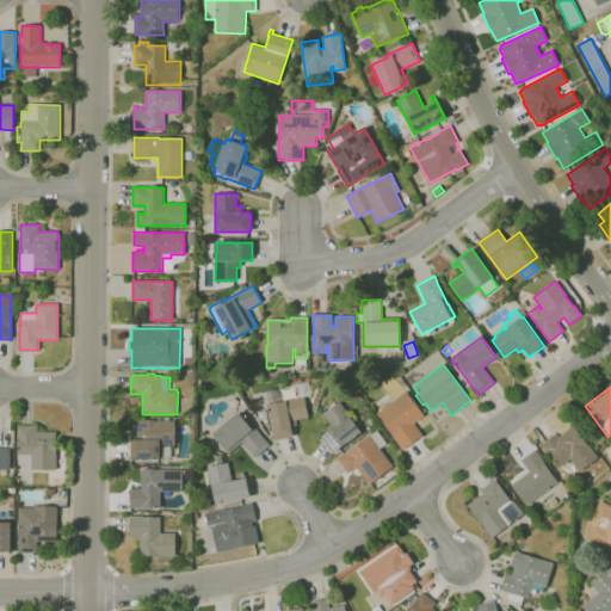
[(276,442),(275,439),(267,405),(269,405),(266,392),(282,388),(284,401),(304,396),(309,418),(297,420),(297,425),(291,426),(294,436),(292,436),(292,437),(276,442)]
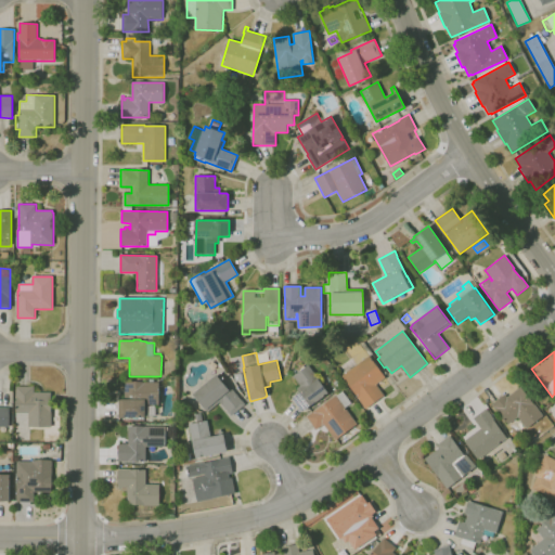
[(365,410),(341,376),(369,356),(382,373),(385,371),(387,374),(384,376),(385,377),(376,384),(385,396),(365,410)]
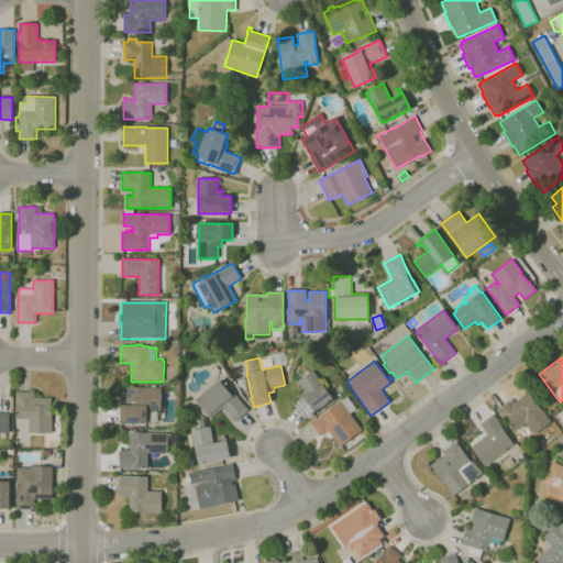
[(307,418),(296,405),(304,398),(301,395),(305,393),(297,382),(304,377),(302,375),(308,371),(309,373),(312,371),(322,384),(322,385),(333,399),(321,409),(320,408),(307,418)]
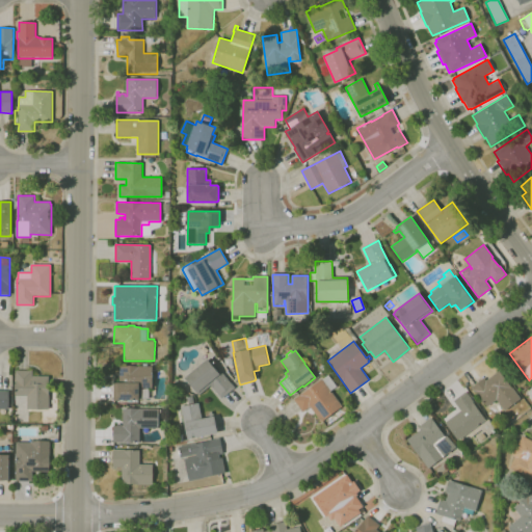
[(221,399),(210,386),(200,395),(185,378),(207,360),(208,361),(211,357),(218,366),(217,367),(235,388),(221,399)]
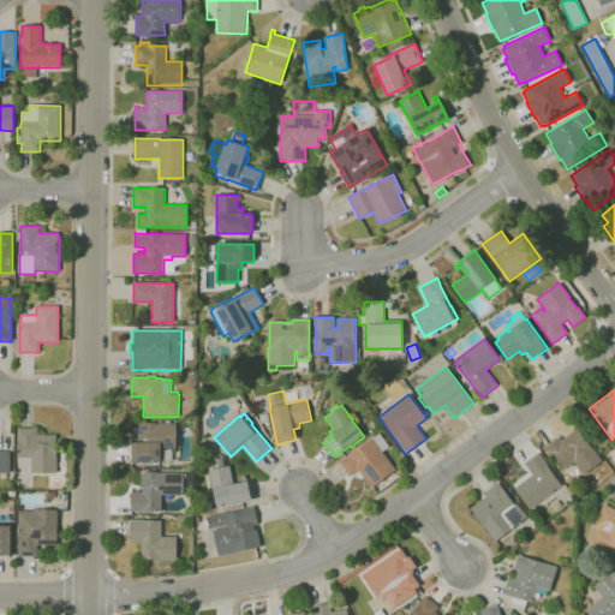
[(261,423),(258,416),(268,413),(269,421),(261,423)]
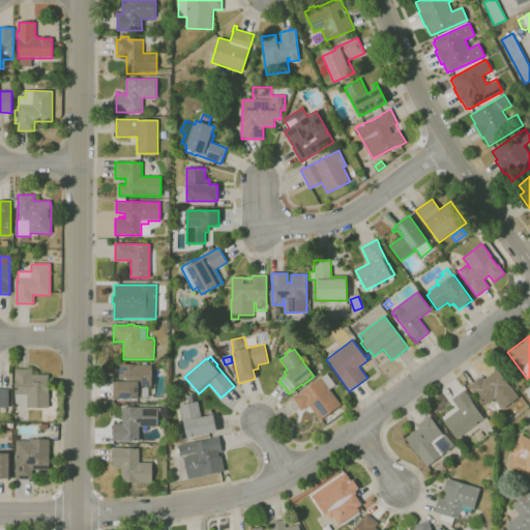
[(139,399),(115,399),(115,382),(119,382),(119,365),(137,365),(137,364),(142,364),(142,362),(147,362),(147,364),(151,365),(151,387),(148,386),(148,396),(139,396),(139,399)]
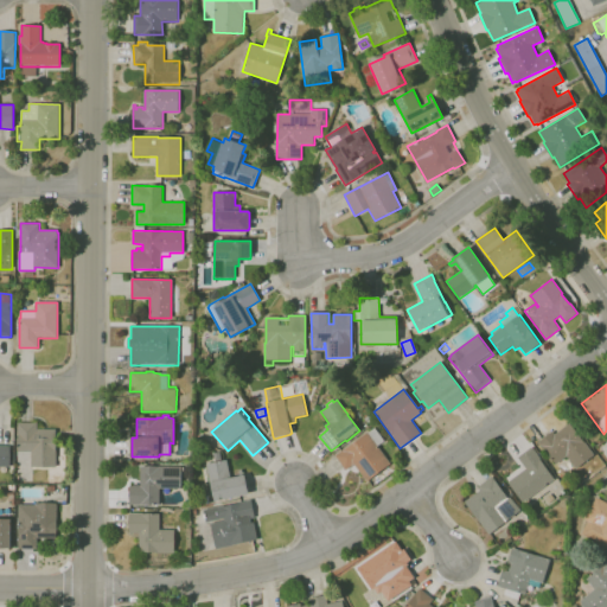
[(57,467),(32,467),(31,453),(18,453),(18,423),(37,423),(37,429),(56,429),(57,467)]
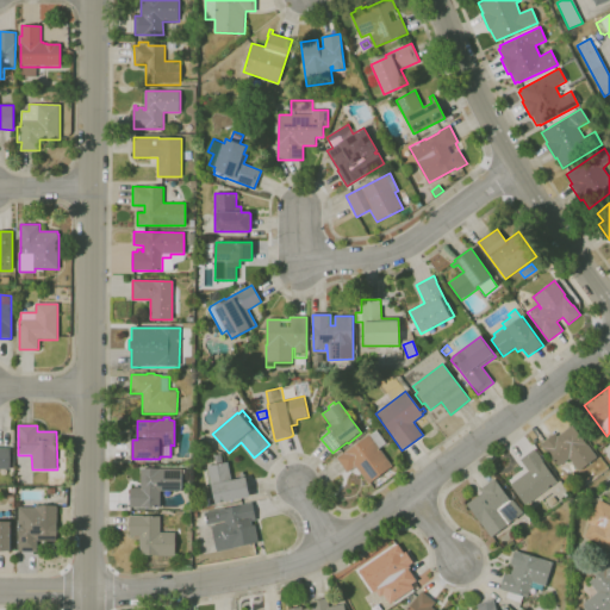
[(579,471),(570,459),(558,467),(541,444),(555,434),(556,436),(572,425),(587,444),(597,458),(579,471)]
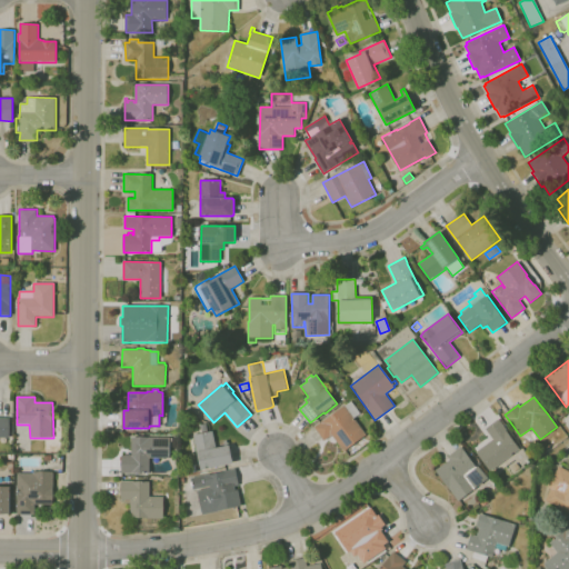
[(343,451),(331,436),(325,441),(313,427),(322,420),(323,421),(343,406),(345,407),(351,401),(360,413),(353,418),(367,435),(343,451)]
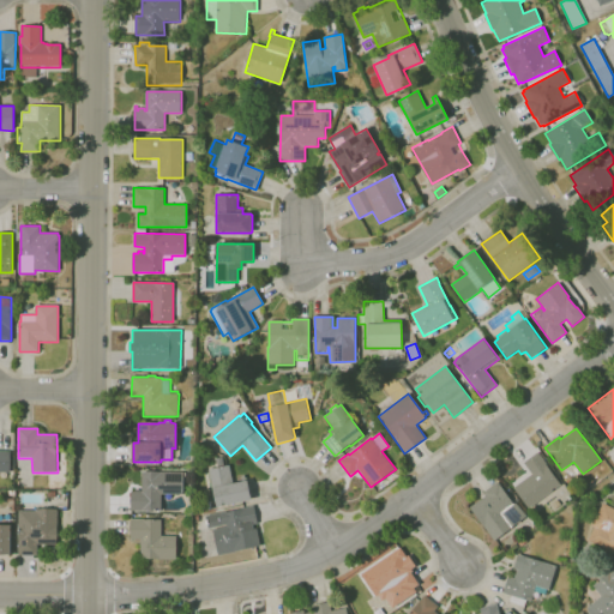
[(10,471),(0,471),(0,451),(10,451),(10,471)]
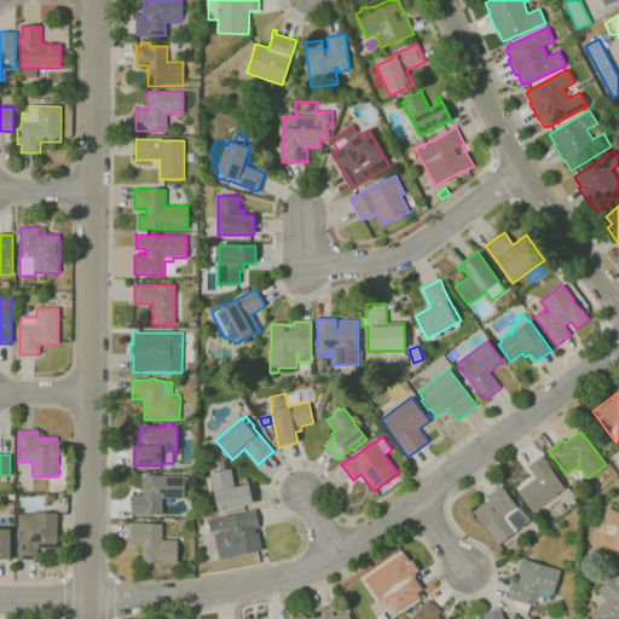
[(533,513),(518,492),(536,478),(528,467),(542,456),(550,468),(566,489),(533,513)]
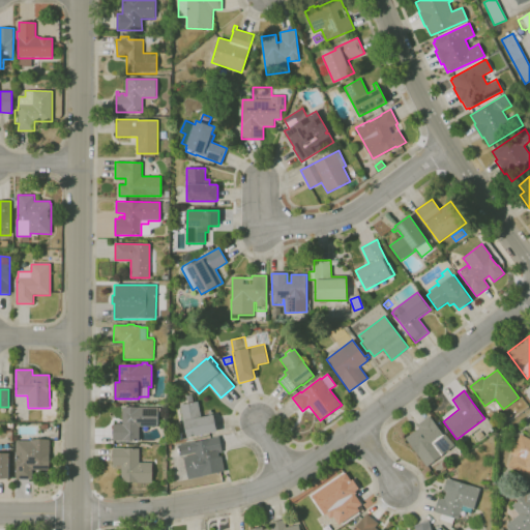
[(188,438),(185,425),(184,425),(180,406),(188,404),(186,396),(192,395),(194,403),(198,402),(201,416),(209,414),(208,411),(212,410),(217,431),(188,438)]
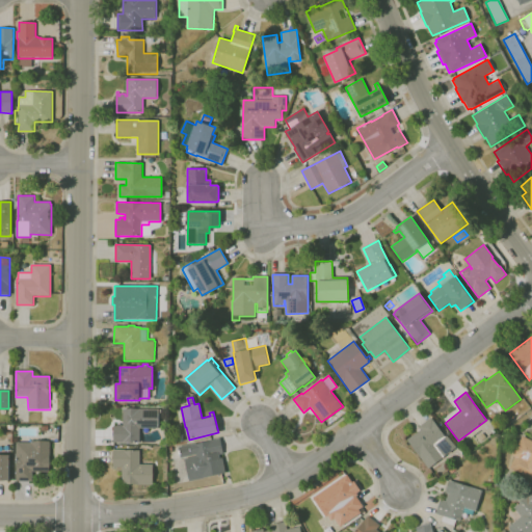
[(139,443),(113,443),(113,423),(115,423),(115,426),(116,426),(116,424),(122,424),(122,425),(123,425),(123,409),(138,409),(138,408),(158,408),(158,409),(161,409),(161,418),(158,418),(158,428),(139,428),(139,443)]
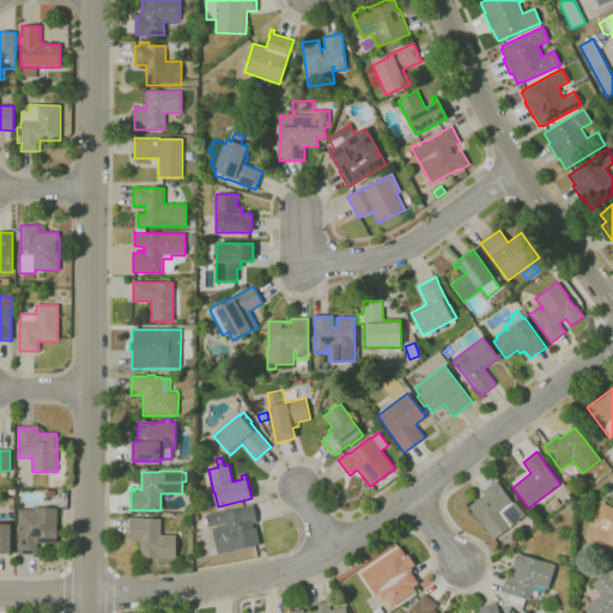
[(493,540),(468,507),(485,495),(483,492),(497,481),(513,504),(515,503),(525,516),(511,526),(493,540)]
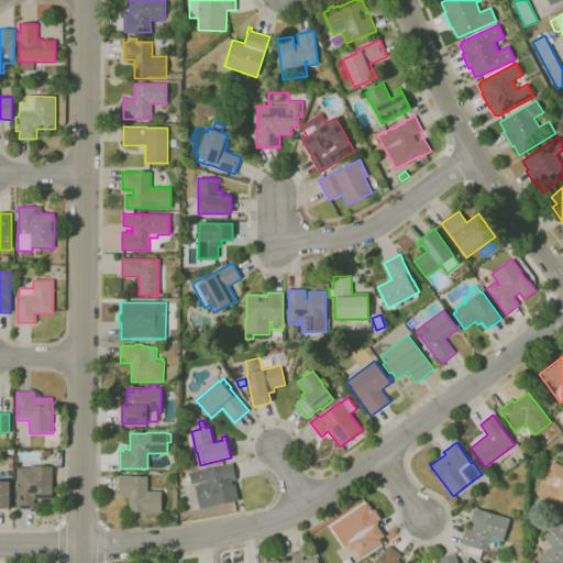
[(508,467),(505,462),(510,457),(514,463),(508,467)]
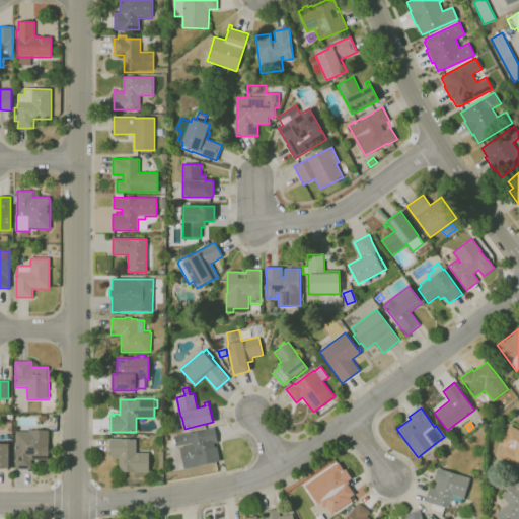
[(518,469),(497,457),(503,445),(500,443),(510,425),(518,430),(518,469)]
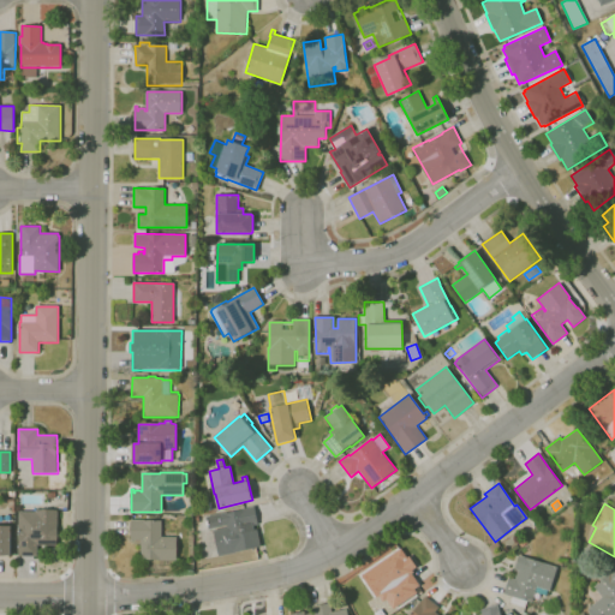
[(219,556),(214,531),(227,527),(227,525),(208,530),(206,517),(226,512),(226,514),(243,511),(243,509),(255,507),(258,524),(252,525),(254,530),(257,530),(261,547),(236,553),(219,556)]
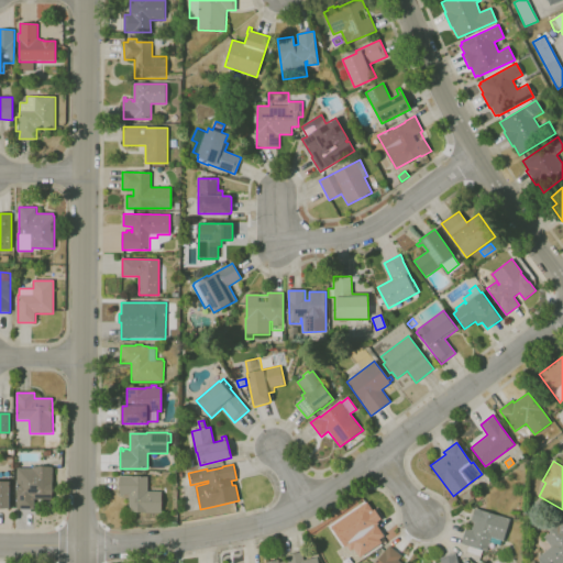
[(35,509),(17,509),(18,467),(32,468),(32,466),(53,466),(53,499),(35,499),(35,509)]
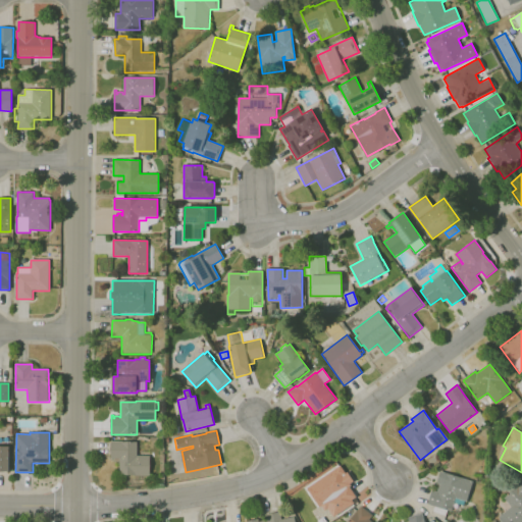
[(150,475),(119,474),(120,459),(111,459),(111,441),(121,441),(137,441),(137,456),(150,456),(150,475)]
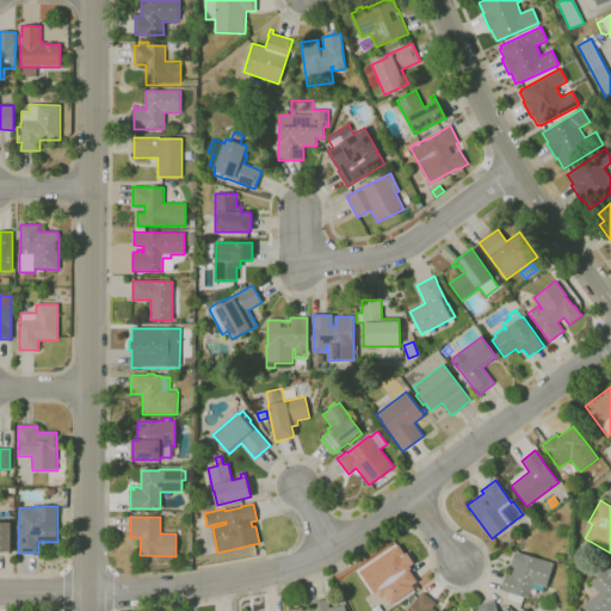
[(11,551),(0,551),(0,523),(11,523),(11,551)]
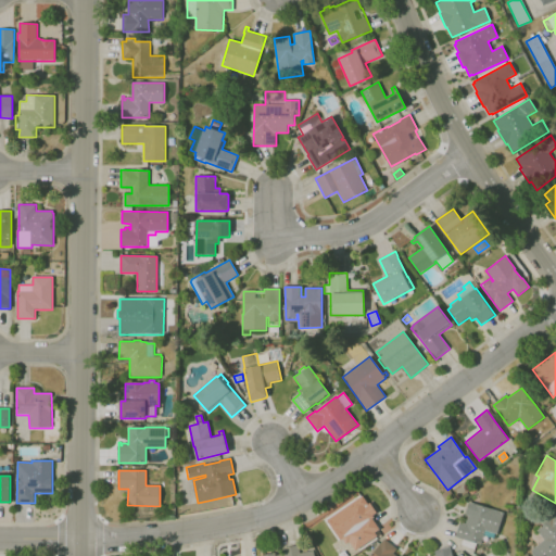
[(346,544),(342,539),(340,540),(326,520),(362,495),(367,504),(369,503),(376,513),(373,515),(374,518),(373,519),(379,529),(375,532),(377,536),(355,551),(349,542),(346,544)]
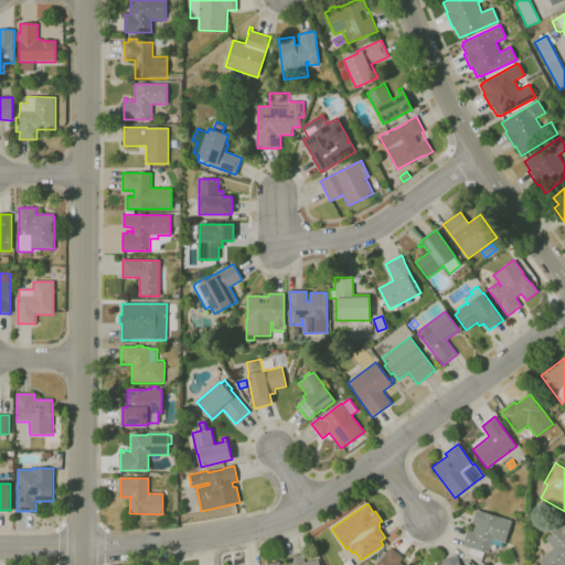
[(482,557),(469,553),(471,548),(462,546),(468,530),(473,532),(476,524),(472,523),(477,509),(512,521),(504,543),(492,539),(488,554),(483,553),(482,557)]
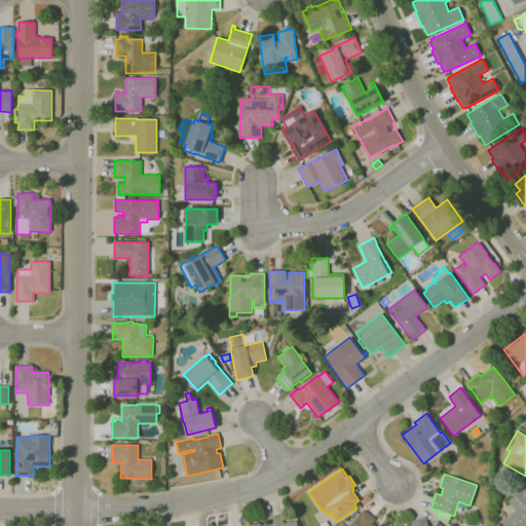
[(525,525),(506,525),(502,521),(509,516),(502,509),(509,503),(508,502),(519,492),(519,491),(525,484),(525,525)]
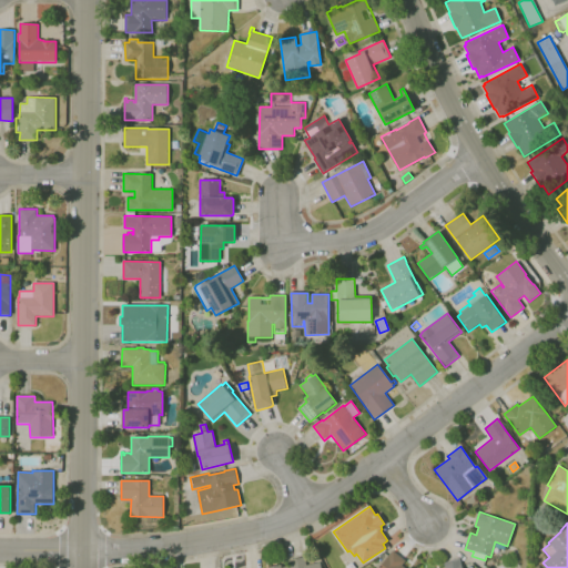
[(377,567),(393,550),(405,560),(402,565),(405,567),(377,567)]
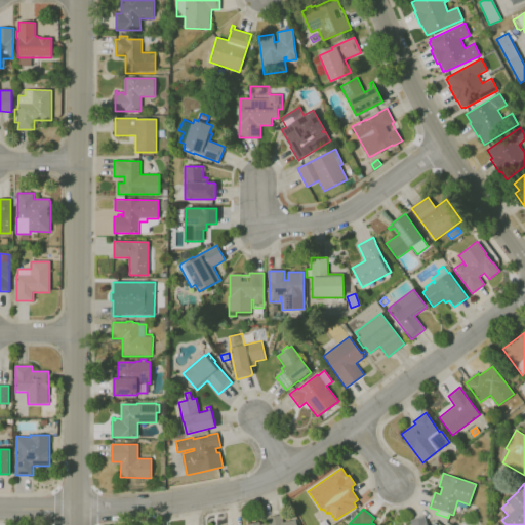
[(247,524),(259,522),(260,524),(268,523),(267,518),(281,515),(283,523),(294,520),(295,524),(247,524)]
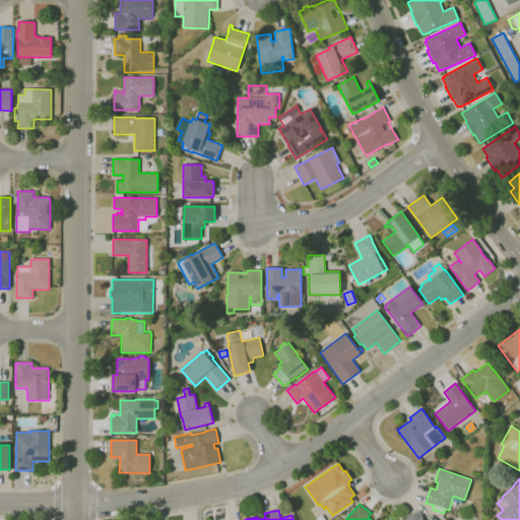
[(407,519),(406,515),(420,511),(423,519),(407,519)]
